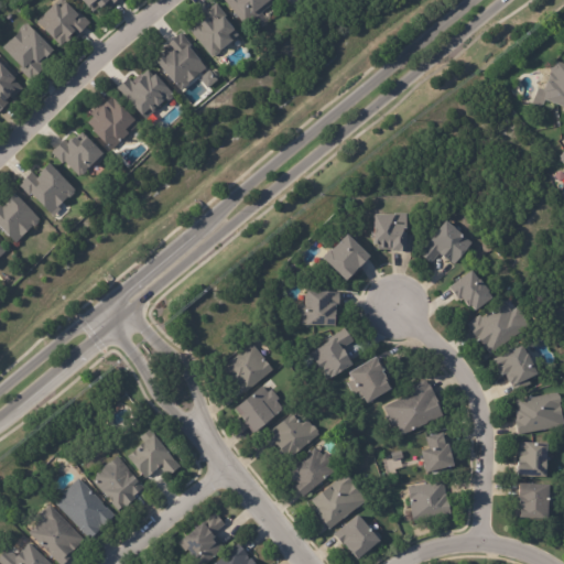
[(85,25),(78,32),(79,33),(72,40),(71,38),(65,42),(64,41),(60,45),(53,39),(52,39),(42,30),(43,28),(35,20),(42,14),(41,14),(53,2),(53,3),(56,0),(63,0),(65,2),(64,3),(74,14),(78,11),(89,22),(87,24),(86,24),(85,25)]
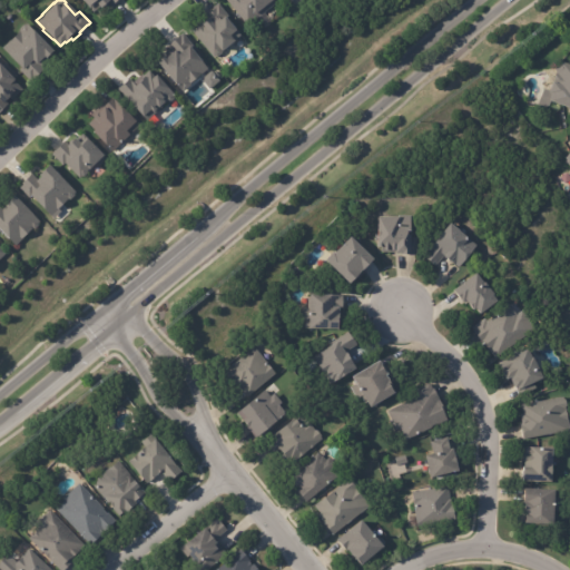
[(117,0),(109,7),(106,3),(105,5),(104,7),(102,9),(99,8),(97,10),(97,9),(90,15),(78,0),(117,0)]
